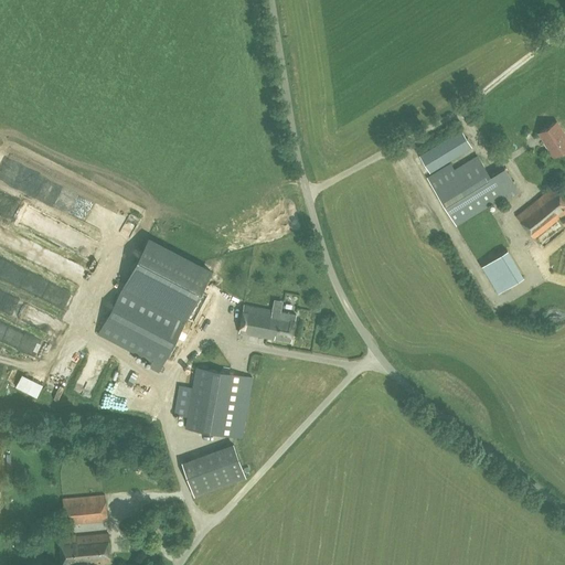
[(556,155),(564,149),(564,134),(557,121),(540,132),(550,149),(552,147),(556,155)]
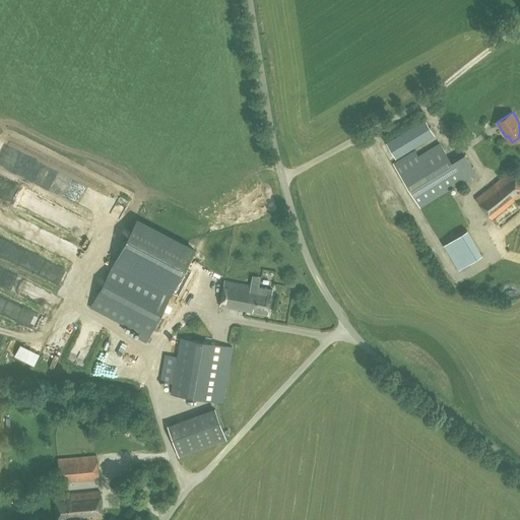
[(396,158),(434,135),(425,120),(387,143),(396,158)]
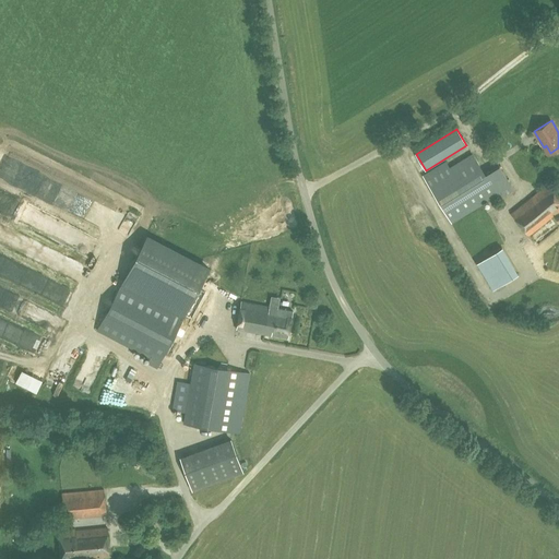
[(485,175),(473,154),(450,168),(445,162),(424,176),(452,222),(511,186),(499,166),(485,175)]
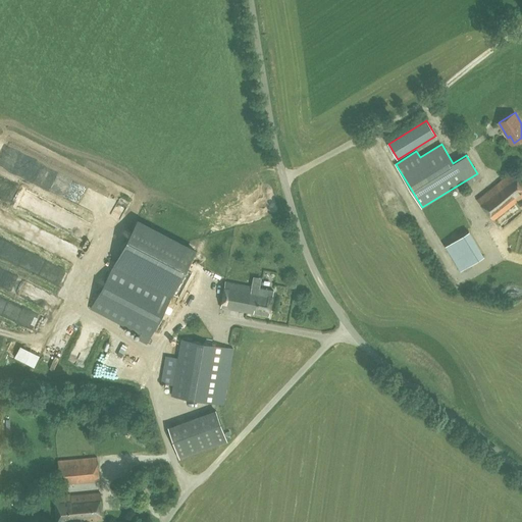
[(520,201),(521,199),(521,181),(513,170),(477,199),(493,219),(519,200),(520,201)]
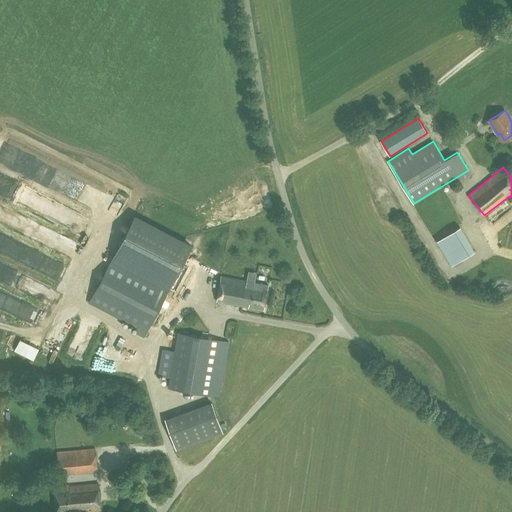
[(452,227),(437,236),(452,261),(471,250),(469,246),(476,242),(444,189),(433,196),(452,227)]
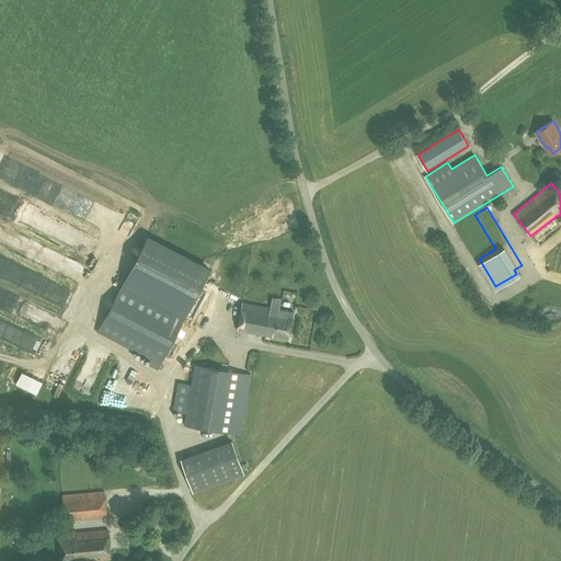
[(4,242),(16,248),(21,240),(9,235),(4,242)]
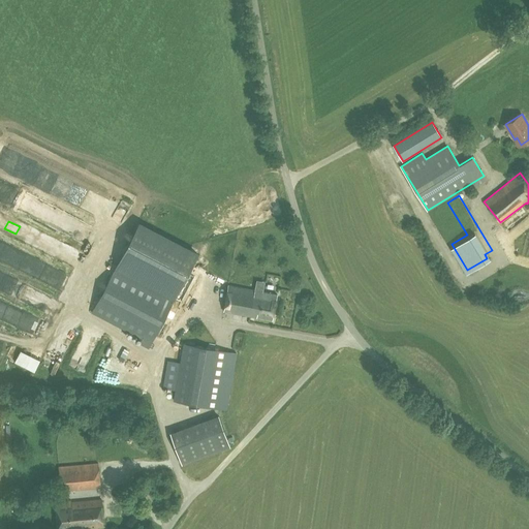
[(444,226),(448,232),(458,227),(455,221),(444,226)]
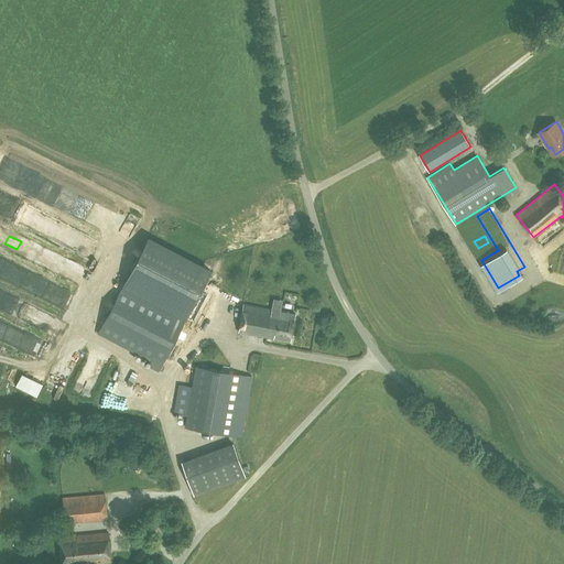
[(210,271),(148,238),(98,333),(161,366),(210,271)]
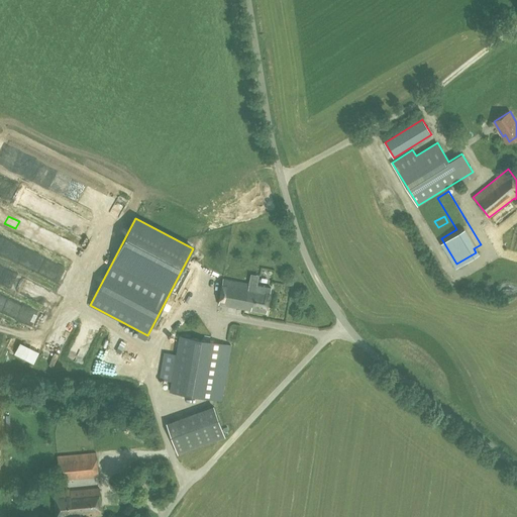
[(96,220),(96,233),(109,233),(109,220),(96,220)]
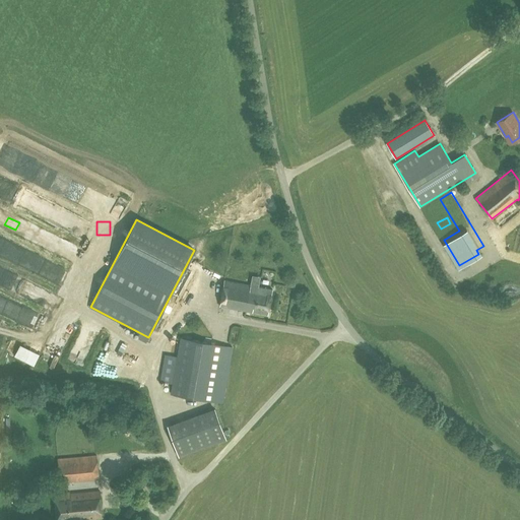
[(46,242),(44,247),(57,254),(60,248),(46,242)]
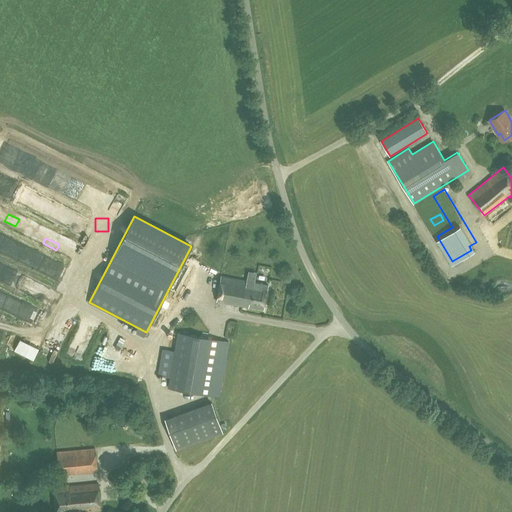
[(0,276),(6,279),(5,281),(31,290),(48,296),(46,303),(56,306),(61,291),(9,272),(11,268),(2,265),(0,270),(0,276)]
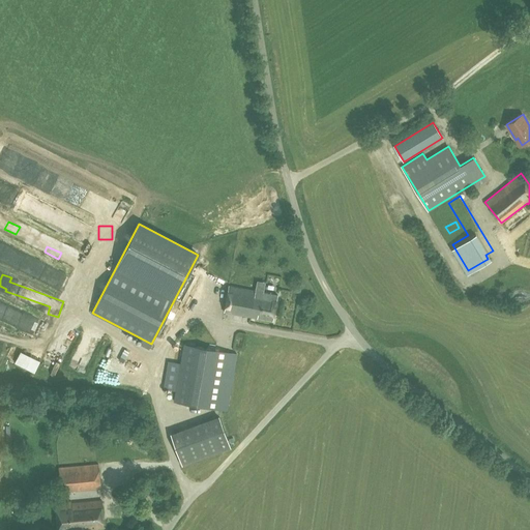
[(273,321),(277,295),(229,286),(225,312),(258,318),(273,321)]
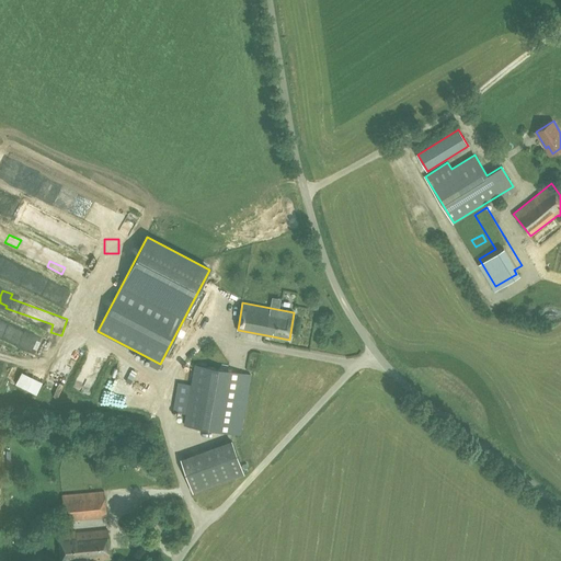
[(12,335),(16,325),(49,341),(50,340),(13,321),(7,333),(12,335)]
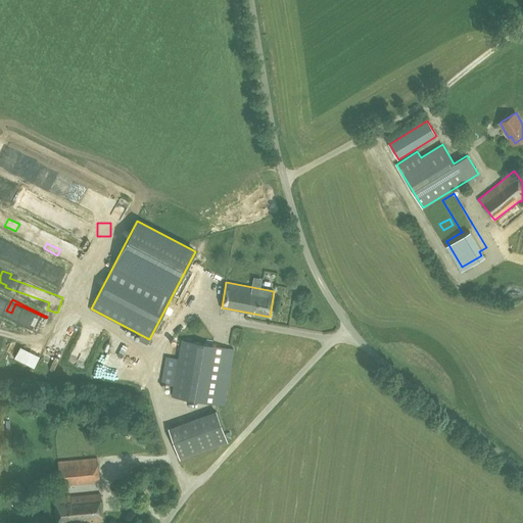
[(224,405),(234,348),(192,341),(182,339),(172,395),(224,405)]
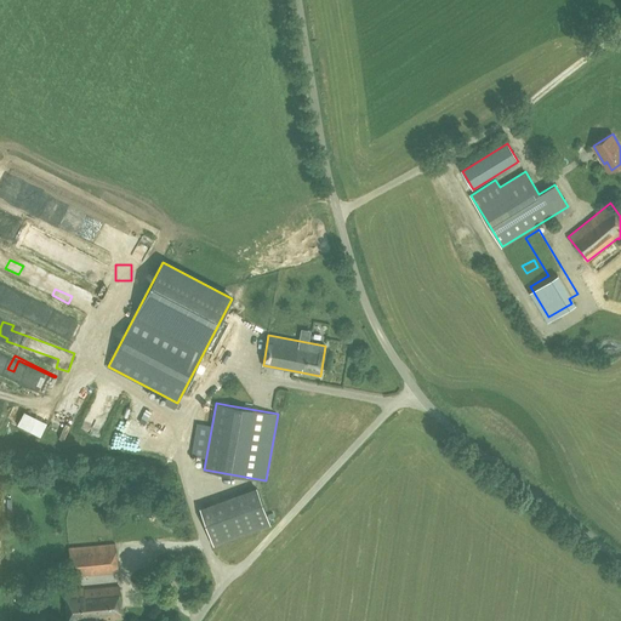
[(26,409),(18,423),(44,436),(51,420),(26,409)]
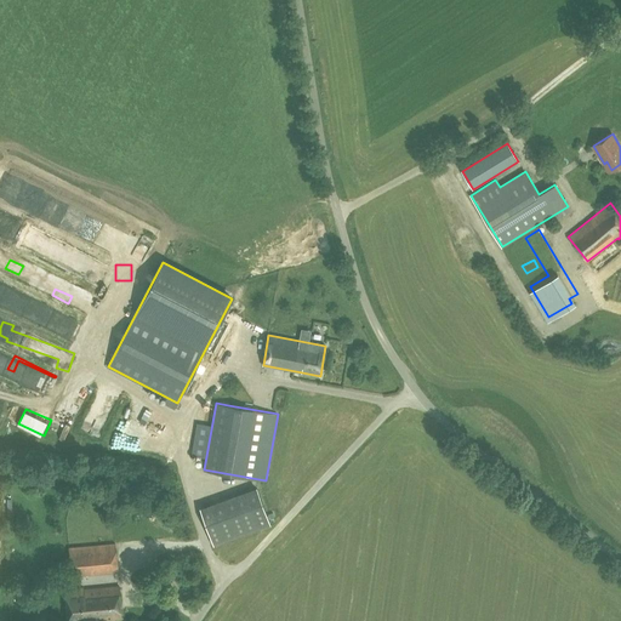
[(214,545),(271,524),(258,490),(201,511),(214,545)]
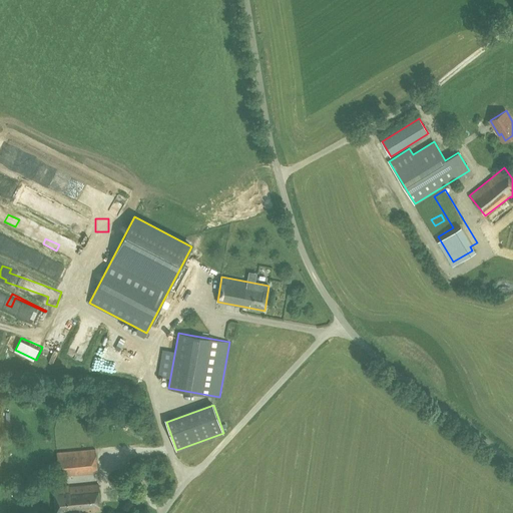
[(59,476),(98,473),(95,449),(57,453),(59,476)]
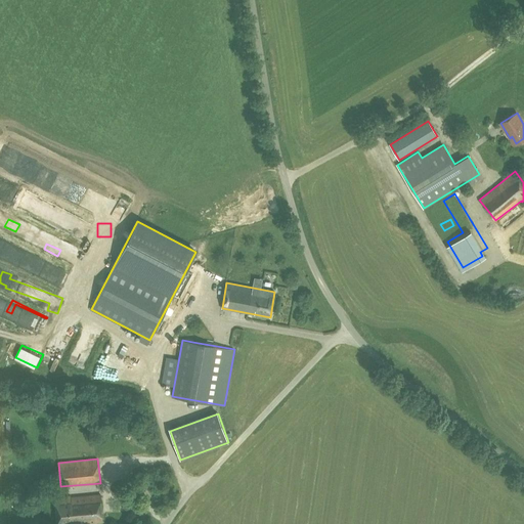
[(82,523),(103,522),(100,494),(71,497),(71,495),(55,497),(57,523),(82,523)]
